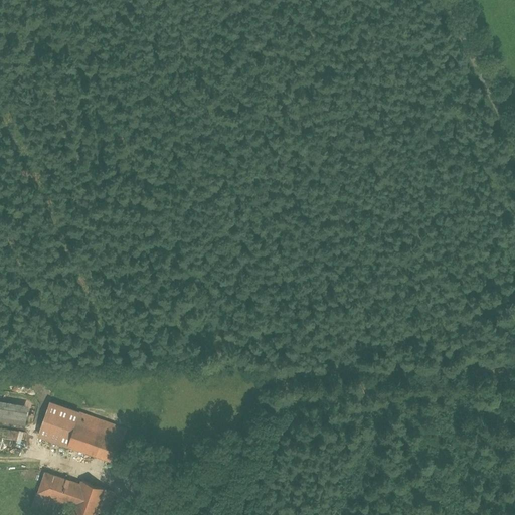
[(26,405),(0,400),(0,421),(23,426),(26,405)]
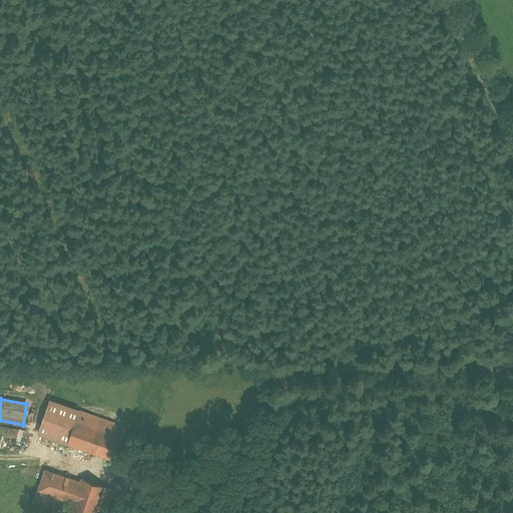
[(38,433),(69,445),(82,412),(50,400),(38,433)]
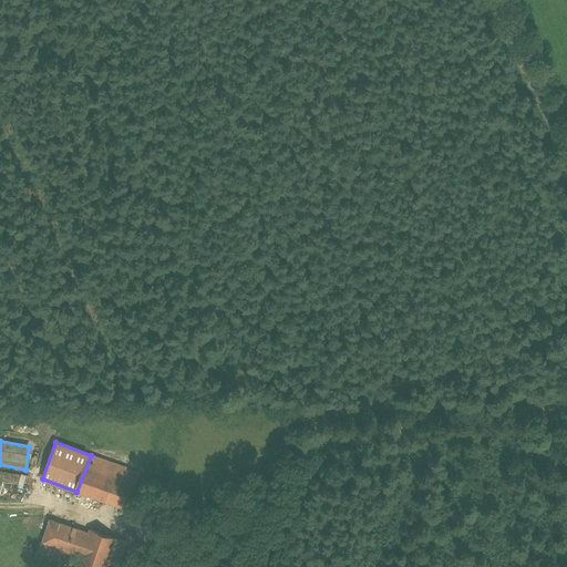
[(140,474),(91,455),(76,492),(125,511),(134,487),(140,474)]
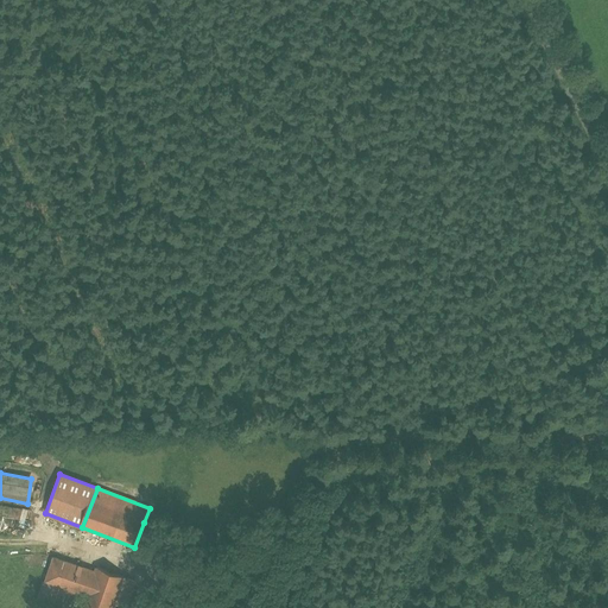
[(74,594),(83,597),(81,606),(88,607),(112,607),(122,576),(93,568),(92,570),(50,557),(42,584),(58,589),(55,599),(70,603),(74,594)]
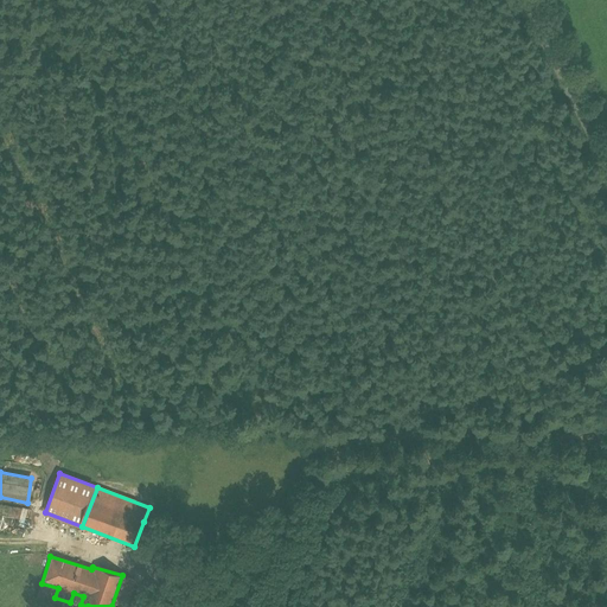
[(55,598),(58,588),(42,583),(36,600),(52,605),(55,598)]
